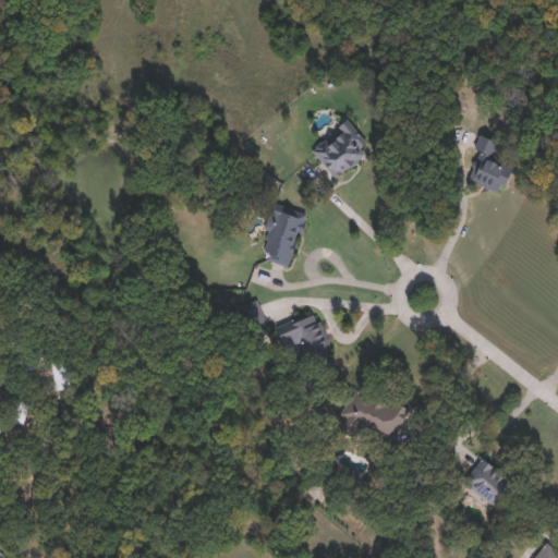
[(313,149),(347,120),(371,148),(337,178),(313,149)]
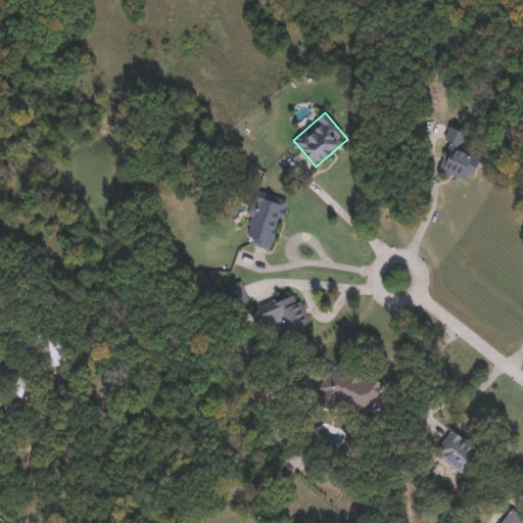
[(470,180),(436,169),(450,127),(465,132),(458,150),(478,157),(470,180)]
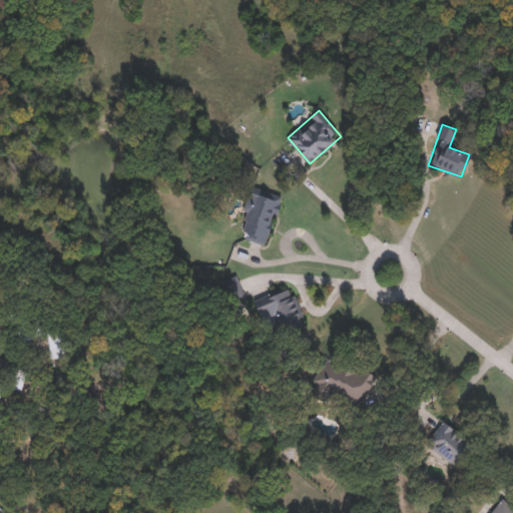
[(266,243),(237,234),(249,192),(278,200),(266,243)]
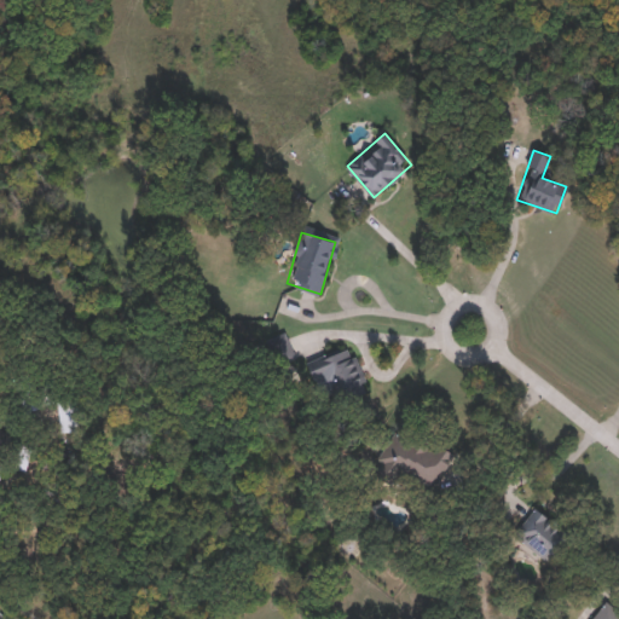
[(282,357),(282,346),(290,346),(291,357),(282,357)]
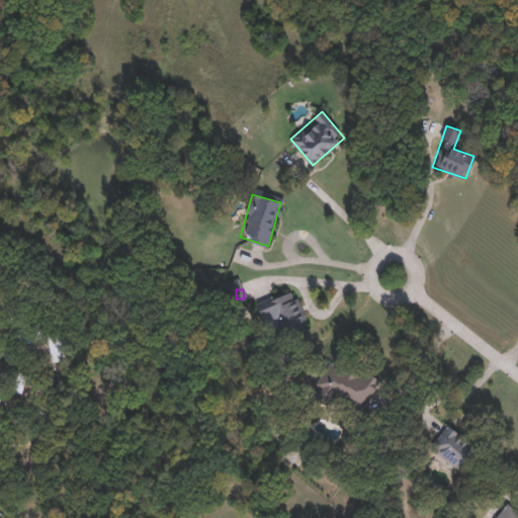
[(274,315),(263,319),(258,303),(295,291),(307,330),(280,337),(274,315)]
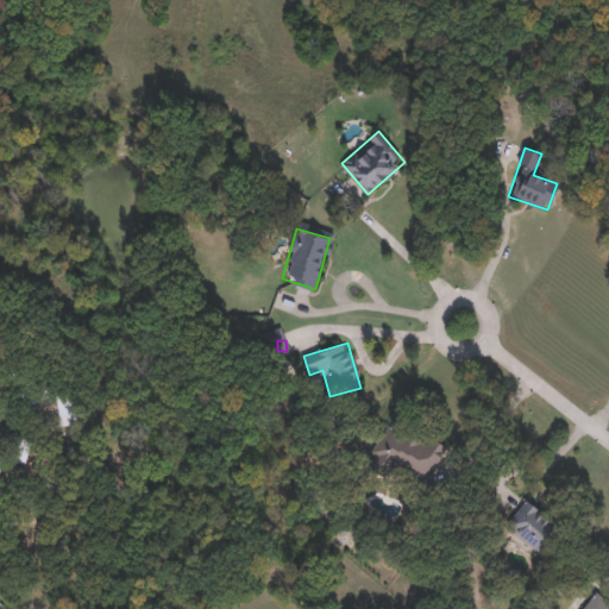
[(36,382),(49,377),(55,394),(24,405),(12,372),(30,365),(36,382)]
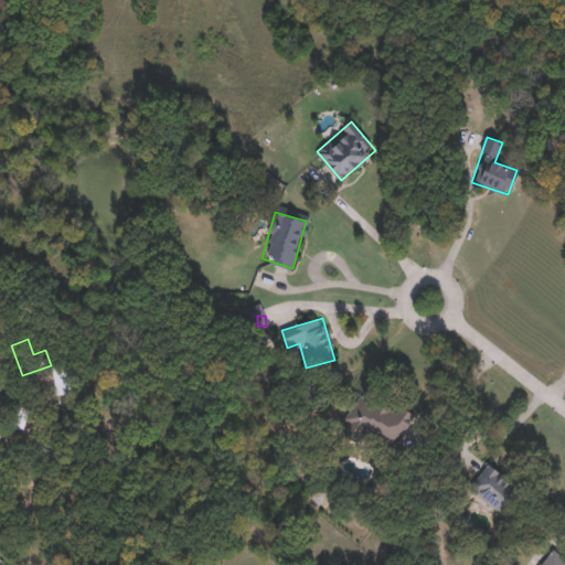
[(52,366),(68,363),(74,391),(56,394),(52,366)]
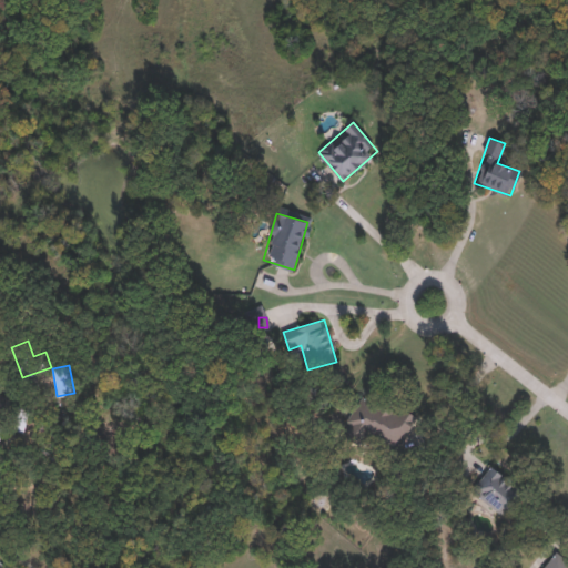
[(403,445),(348,425),(358,396),(399,412),(401,409),(414,414),(403,445)]
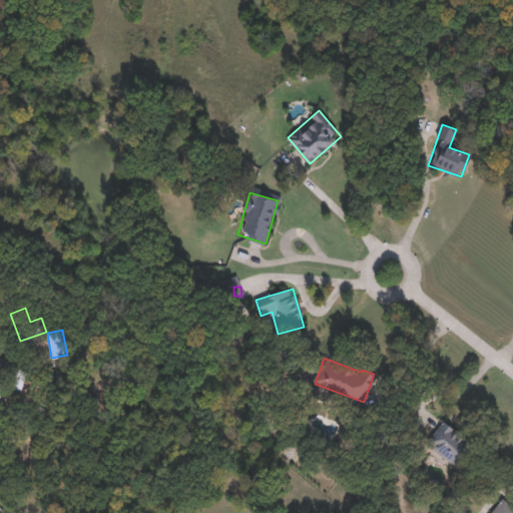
[(456,466),(430,447),(445,425),(472,443),(456,466)]
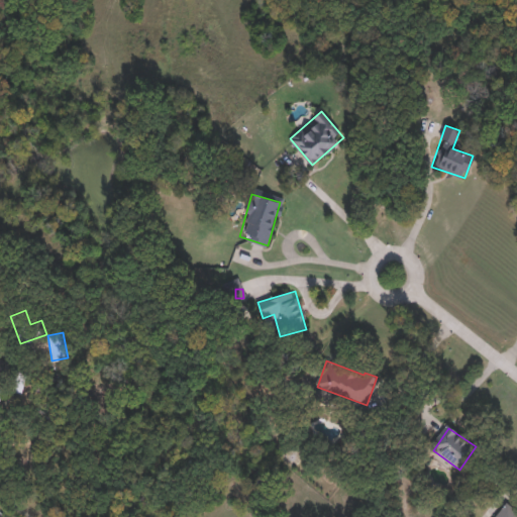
[(495,516),(506,502),(516,510),(516,516),(495,516)]
